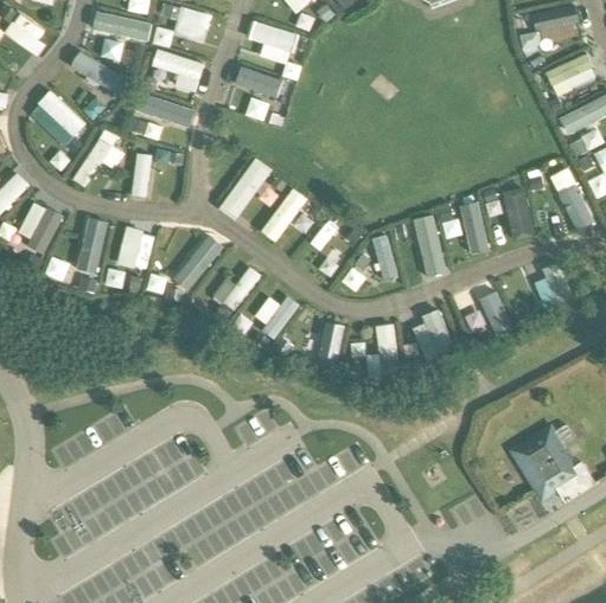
[(131,0),(129,6),(148,11),(152,0),(131,0)]
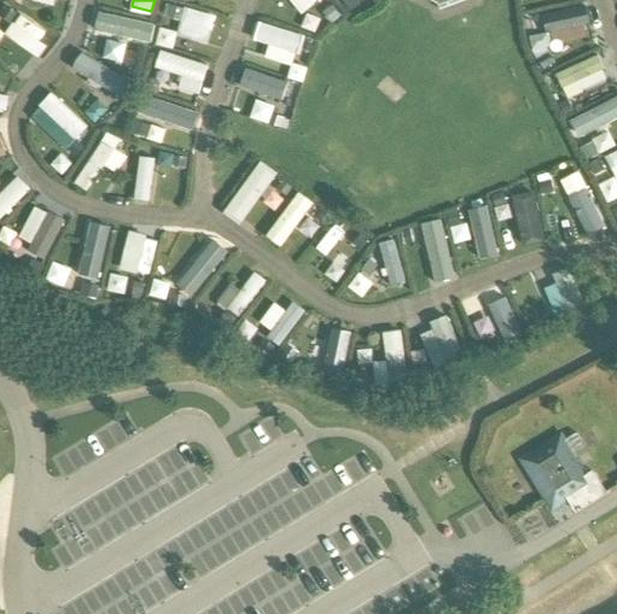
[(289,0),(297,10),(309,0),(289,0)]
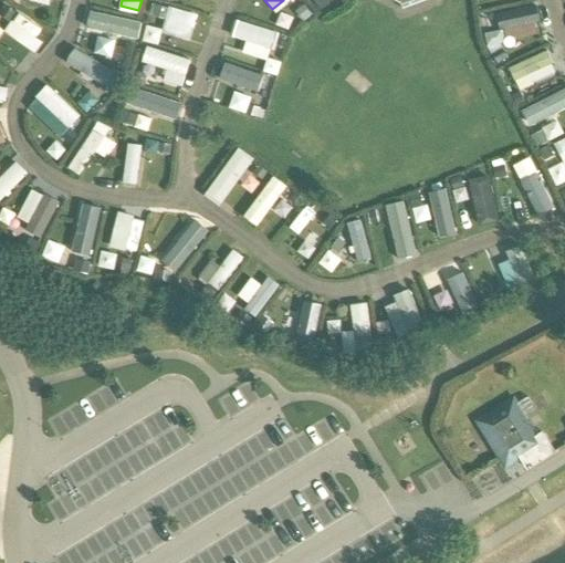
[(497,14),(501,37),(536,28),(531,7),(497,14)]
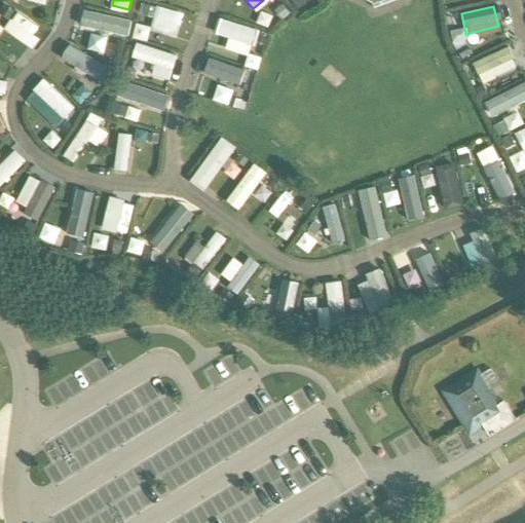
[(183,14),(155,7),(149,30),(176,37),(183,14)]
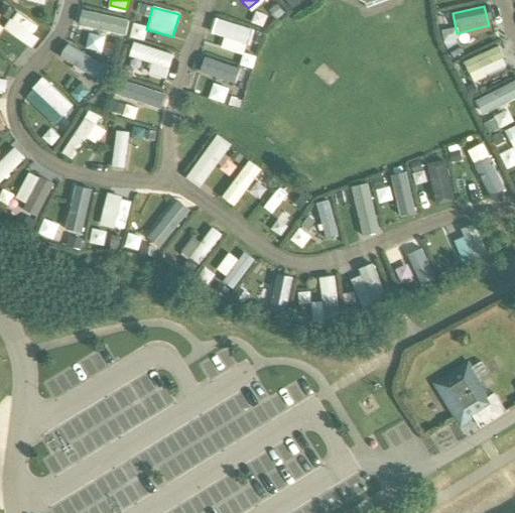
[(113,18),(89,12),(84,33),(108,39),(113,18)]
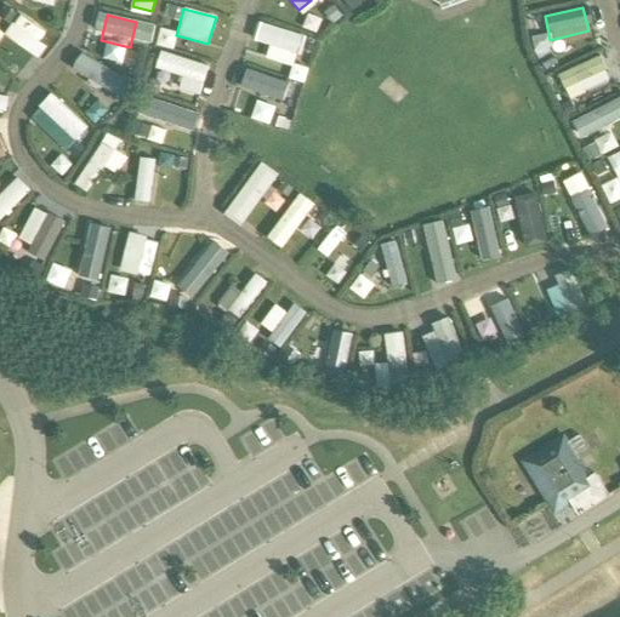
[(43,32),(18,16),(4,38),(27,53),(43,32)]
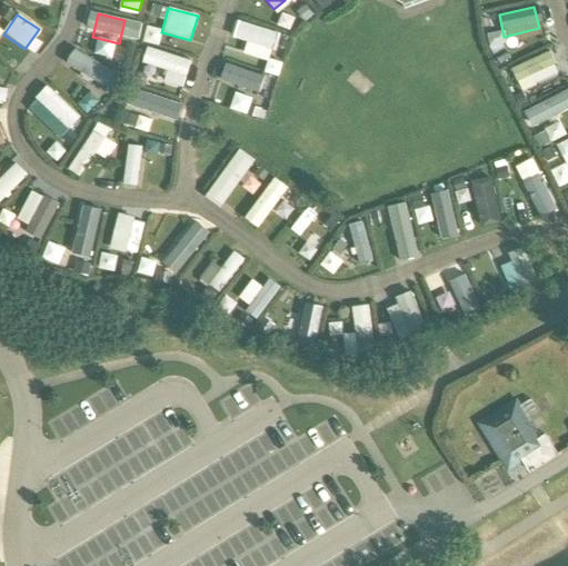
[(273,36),(238,21),(228,46),(263,60),(273,36)]
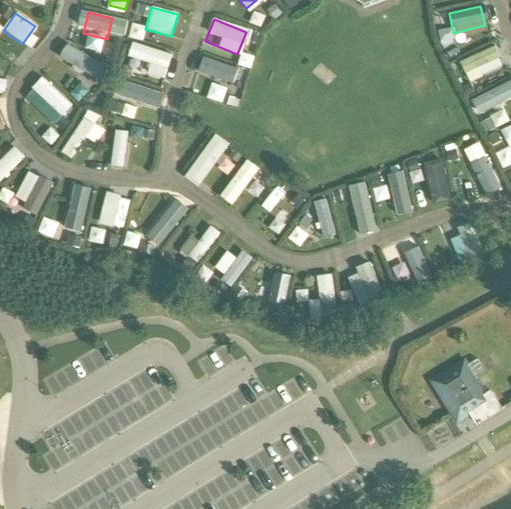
[(170,54),(131,42),(124,65),(163,78),(170,54)]
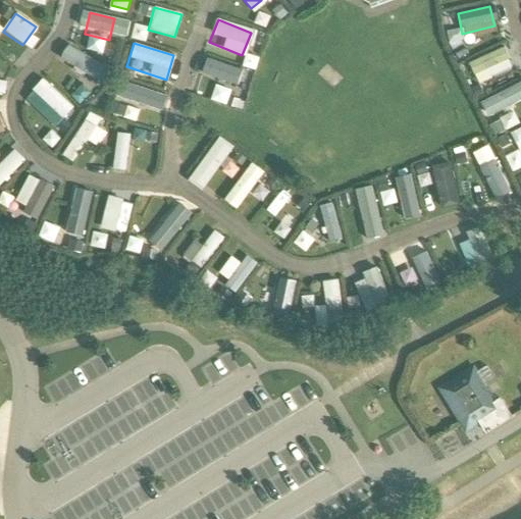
[(468,58),(477,76),(507,62),(499,44),(468,58)]
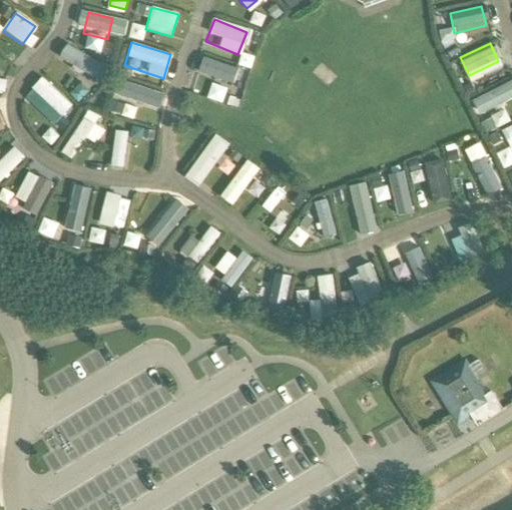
[(94,59),(69,46),(58,68),(83,80),(94,59)]
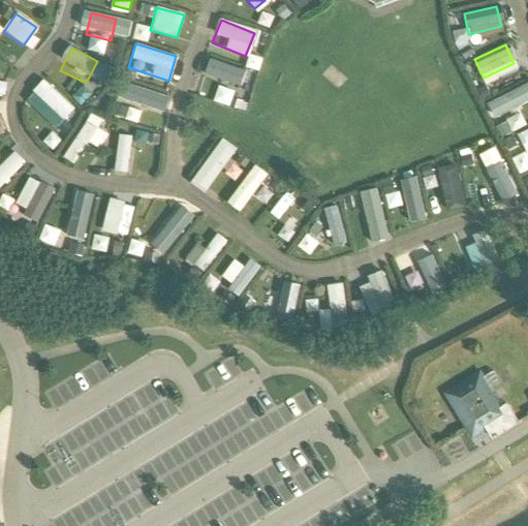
[(241,70),(211,60),(204,80),(234,90),(241,70)]
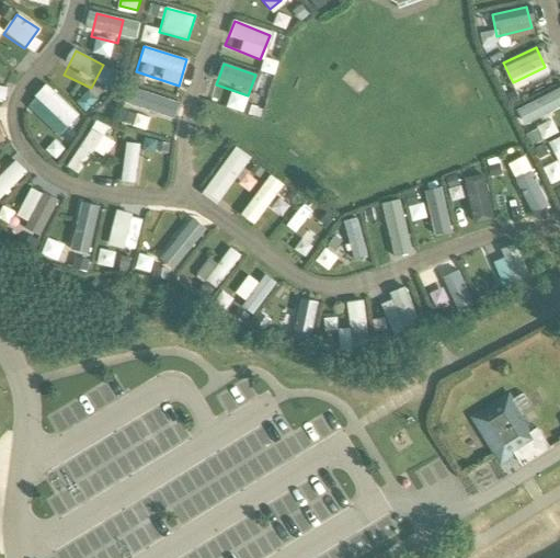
[(77,109),(50,83),(27,107),(54,133),(77,109)]
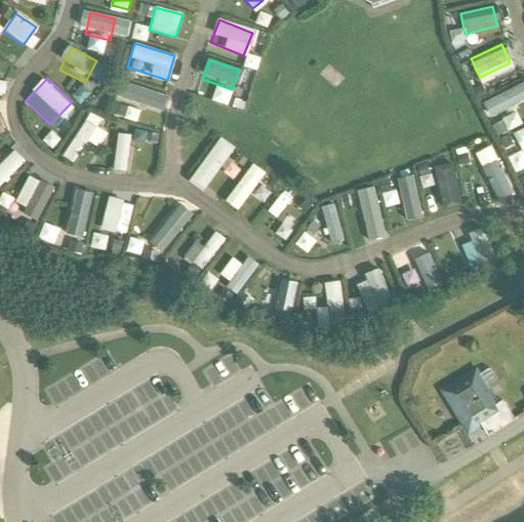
[(523,82),(487,101),(494,116),(523,101),(523,82)]
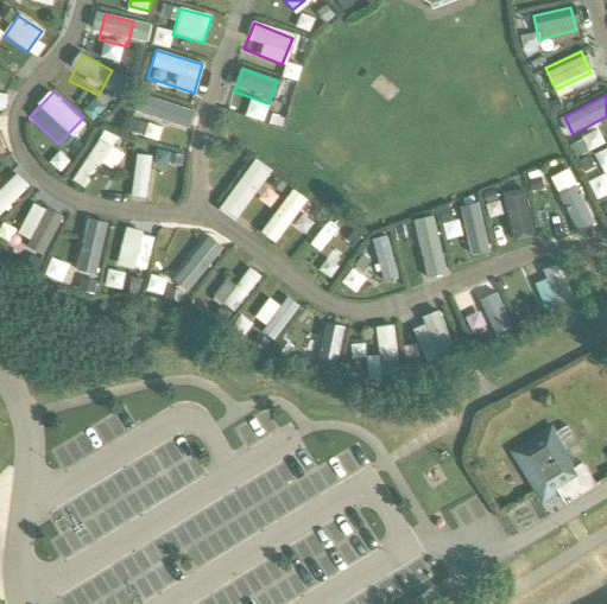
[(188,108),(157,97),(149,124),(178,134),(188,108)]
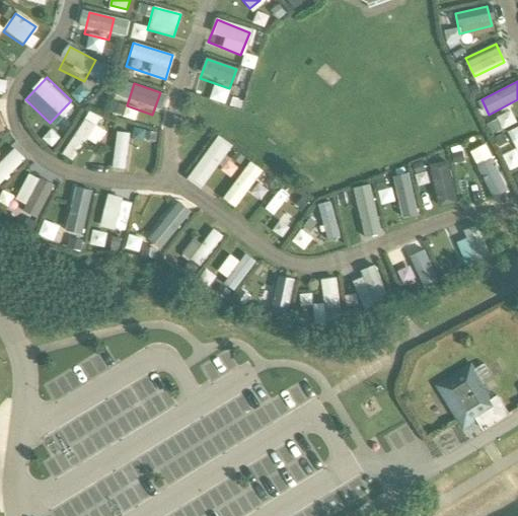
[(61,155),(71,161),(98,117),(87,109),(61,155)]
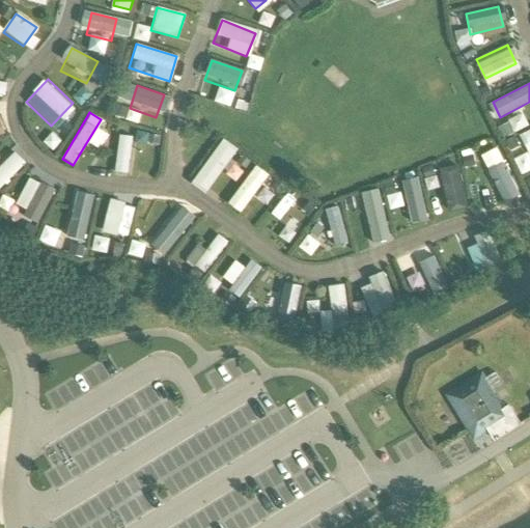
[(529,133),(509,143),(519,161),(529,156),(529,133)]
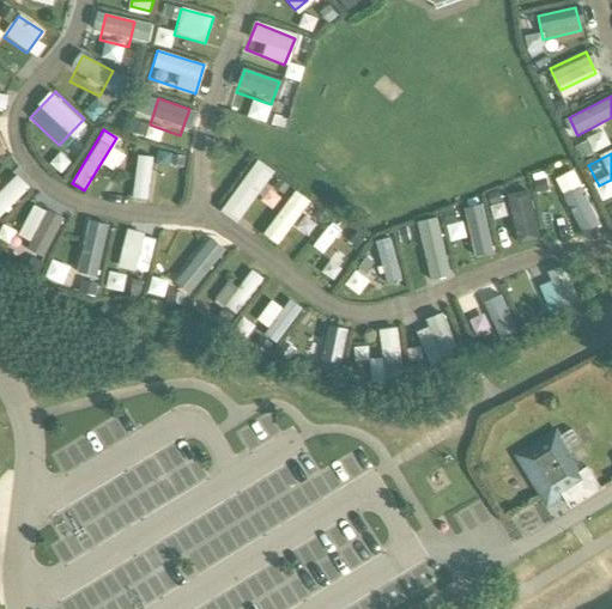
[(146,200),(152,158),(135,154),(128,198),(146,200)]
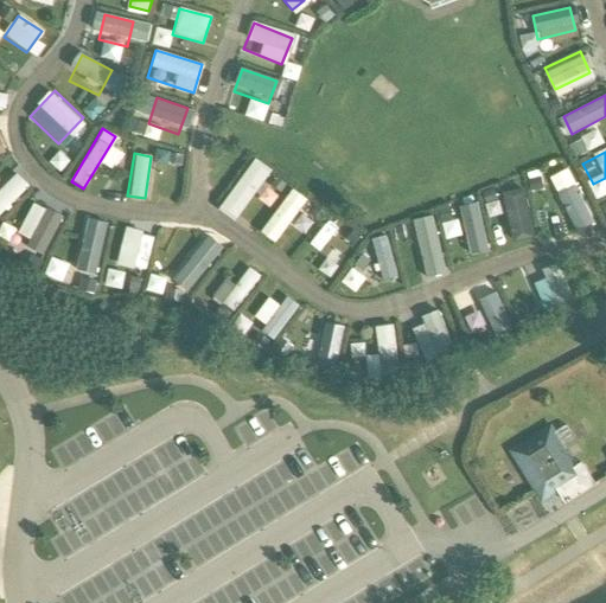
[(221,209),(236,220),(273,170),(257,158),(221,209)]
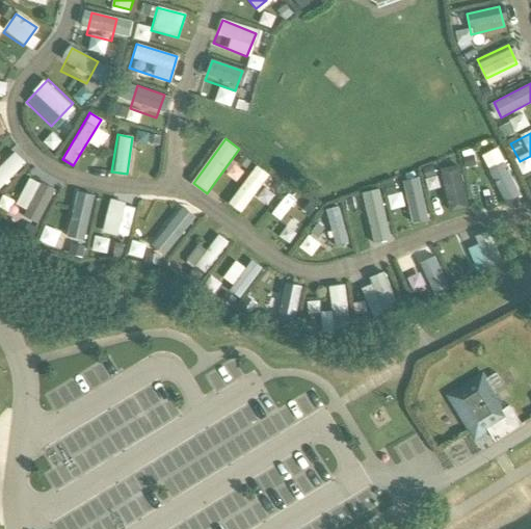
[(12,153),(0,164),(0,184),(22,163),(12,153)]
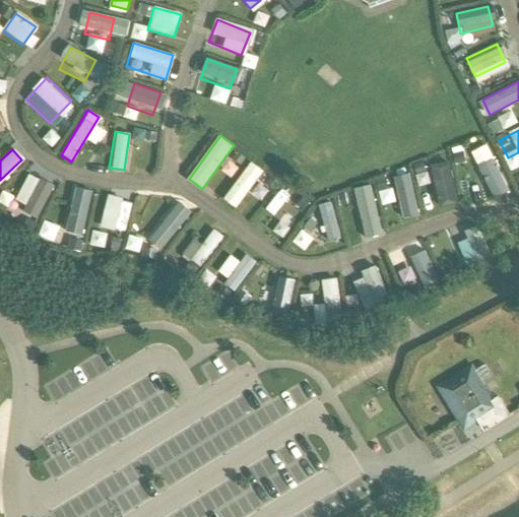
[(509,188),(494,158),(480,165),(496,195),(509,188)]
